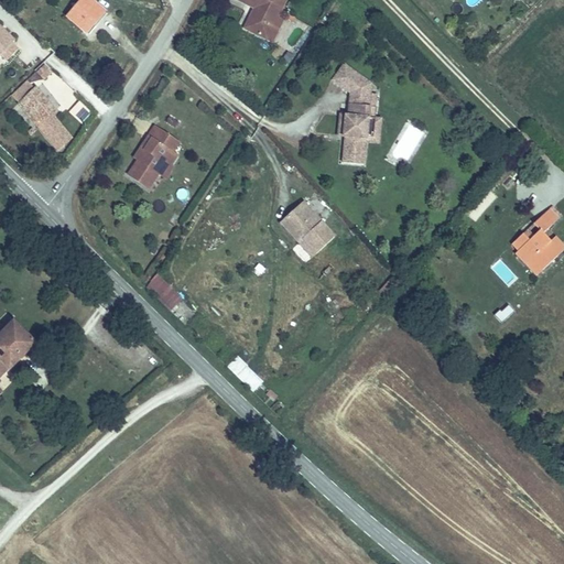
[(87,33),(108,10),(97,0),(79,0),(67,14),(87,33)]
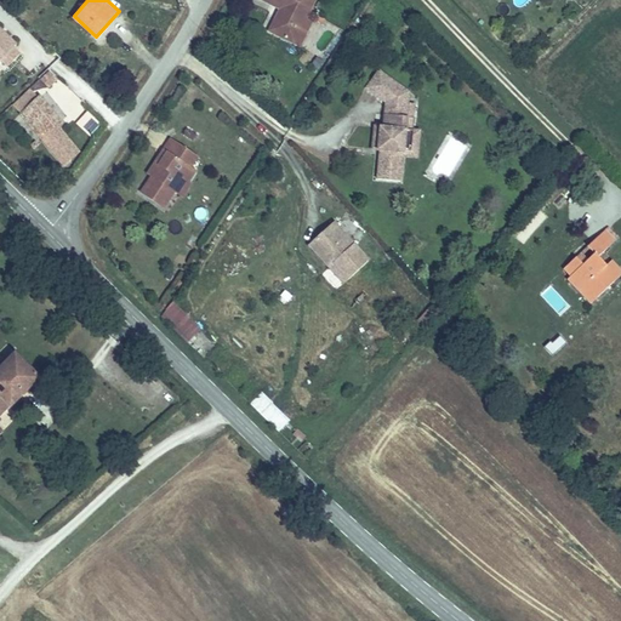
[(295,45),(307,20),(315,0),(262,0),(262,1),(284,11),(273,34),(295,45)]
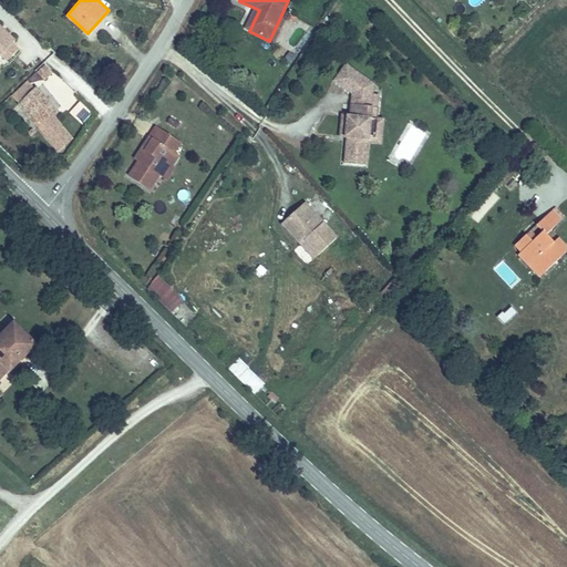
[(286,21),(280,18),(269,41),(274,44),(286,21)]
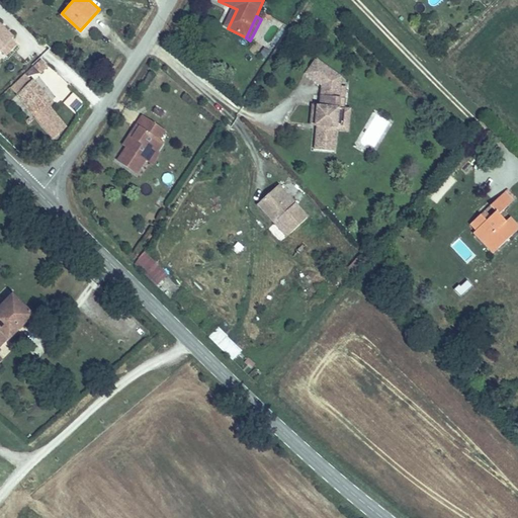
[(15,35),(0,20),(0,50),(12,37),(15,35)]
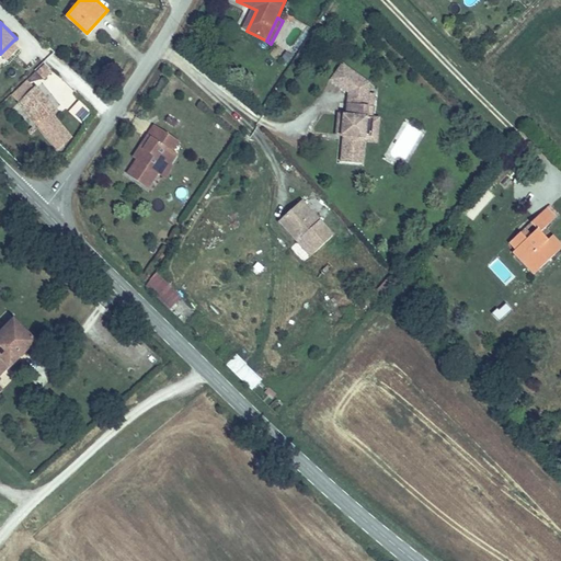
[(117,24),(111,29),(124,43),(129,38),(117,24)]
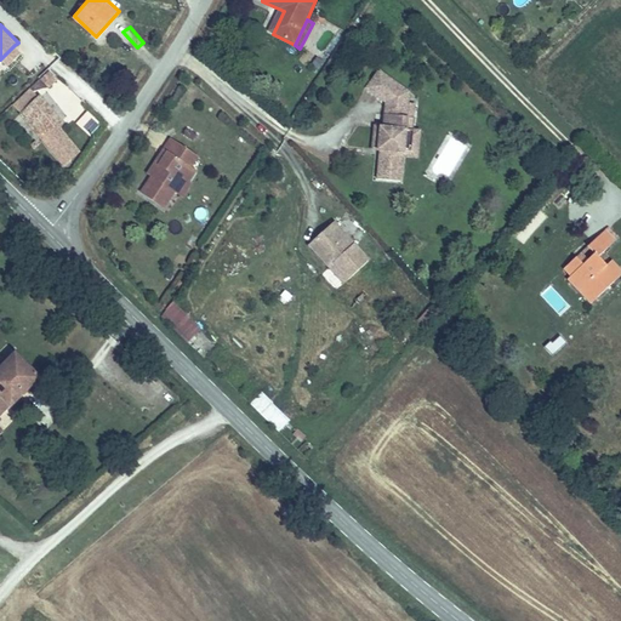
[(22,52),(15,45),(0,60),(7,67),(22,52)]
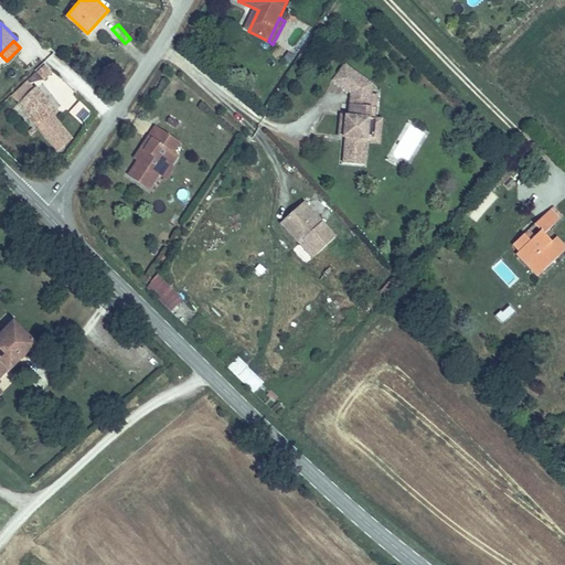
[(53,71),(45,63),(36,72),(44,80),(53,71)]
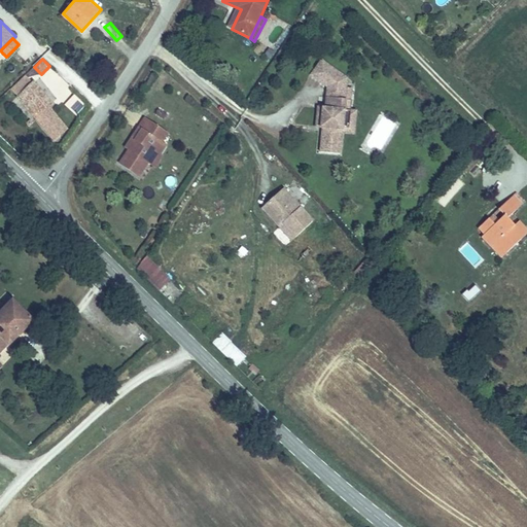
[(319,86),(330,72),(323,67),(312,80),(319,86)]
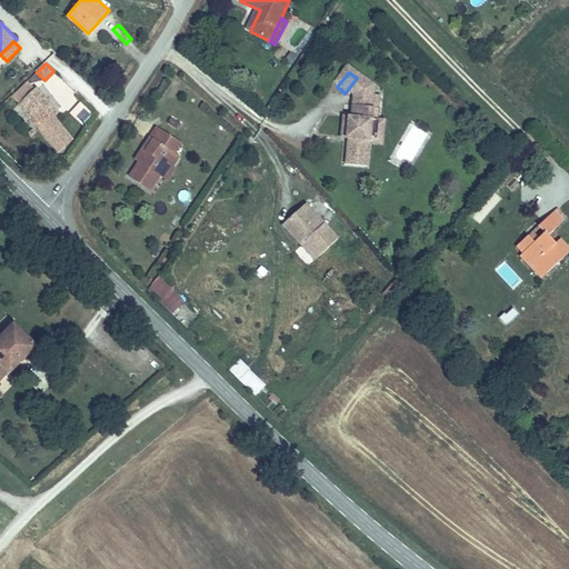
[(375,93),(357,78),(345,93),(355,101),(351,123),(348,123),(346,145),(351,145),(350,151),(347,150),(343,171),(365,175),(371,126),(378,126),(380,103),(373,102),(375,93)]
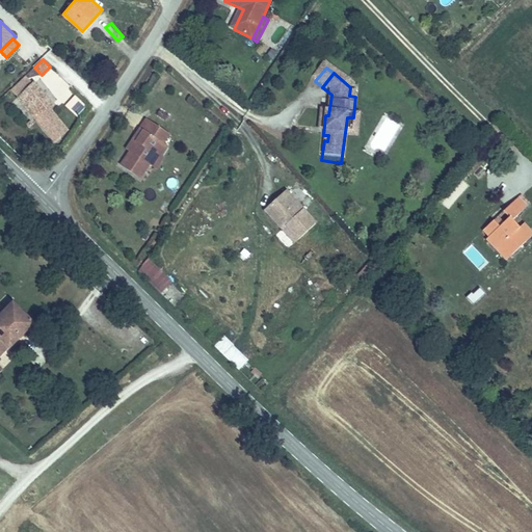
[(17,96),(35,117),(51,106),(54,103),(35,80),(17,96)]
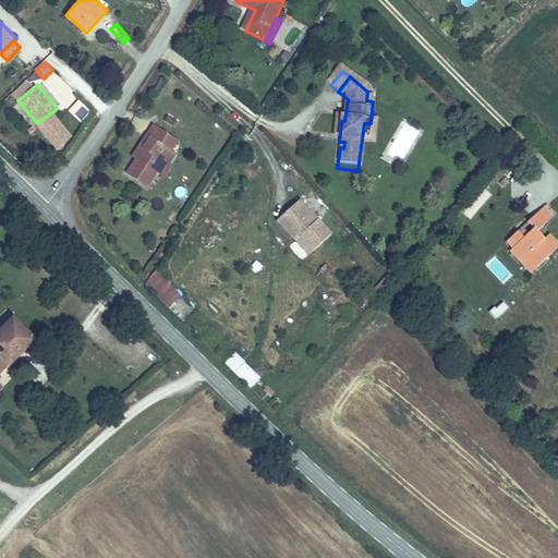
[(53,111),(37,123),(58,148),(73,135),(53,111)]
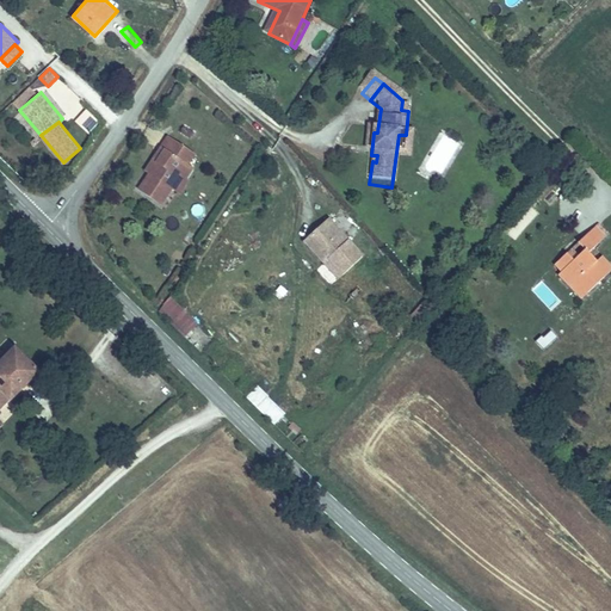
[(192,141),(183,133),(179,137),(189,144),(192,141)]
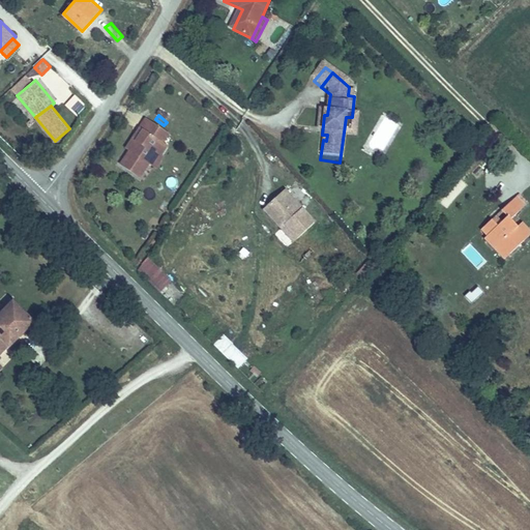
[(127,154),(148,127),(145,124),(124,152),(127,154)]
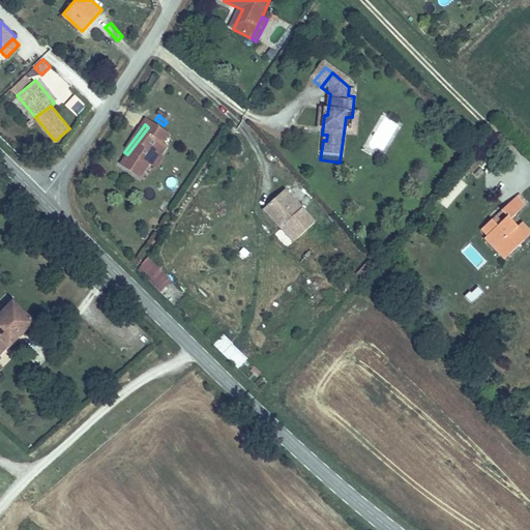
[(167,140),(148,127),(127,154),(118,167),(136,181),(145,169),(158,151),(167,140)]
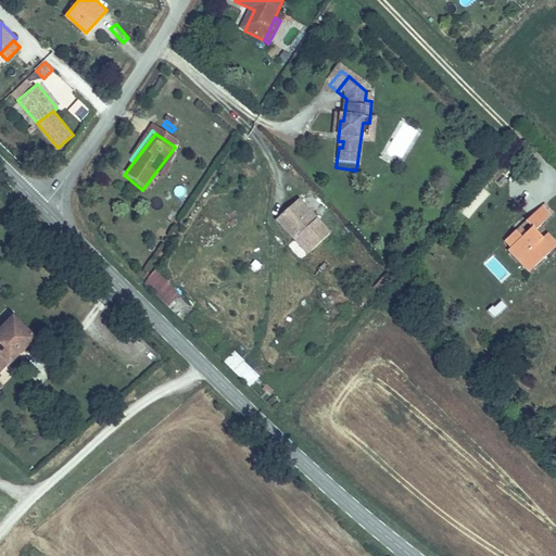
[(171,161),(166,159),(152,177),(159,182),(166,174),(163,171),(171,161)]
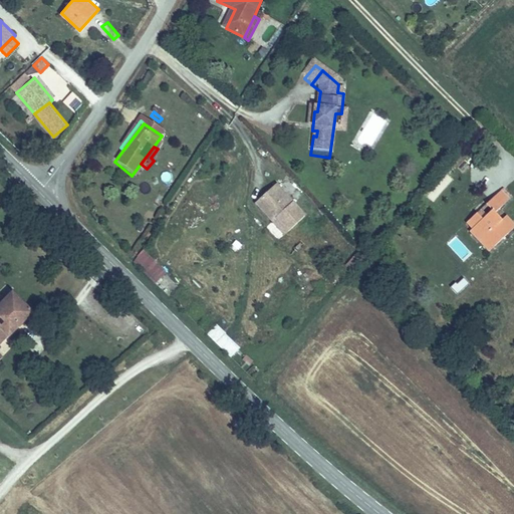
[(161,178),(168,184),(174,177),(167,171),(161,178)]
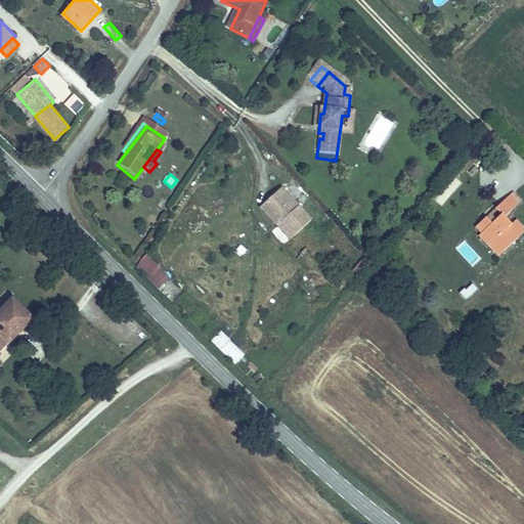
[(279,226),(292,239),(308,225),(280,192),(258,211),(274,229),(279,226)]
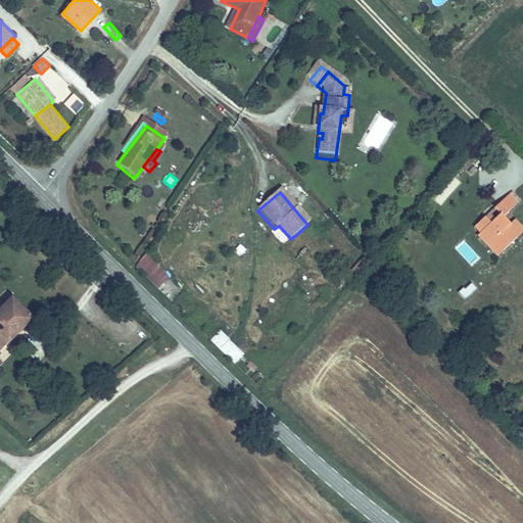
[(504,209),(513,219),(521,208),(512,200),(504,209)]
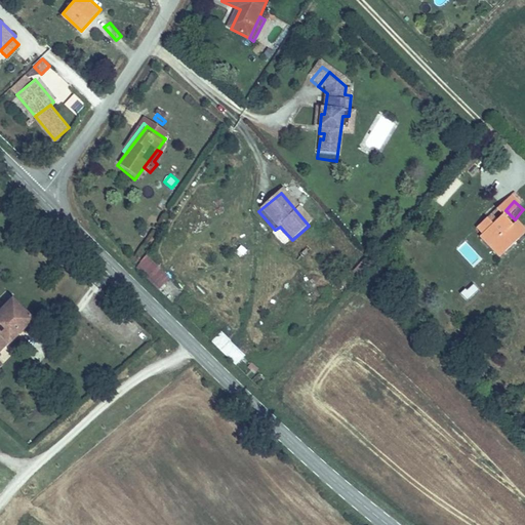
[(510,225),(515,219),(506,210),(498,217),(503,223),(495,231),(490,227),(481,236),(485,240),(483,242),(494,252),(499,247),(509,257),(524,240),(524,232),(520,228),(517,232),(510,225)]
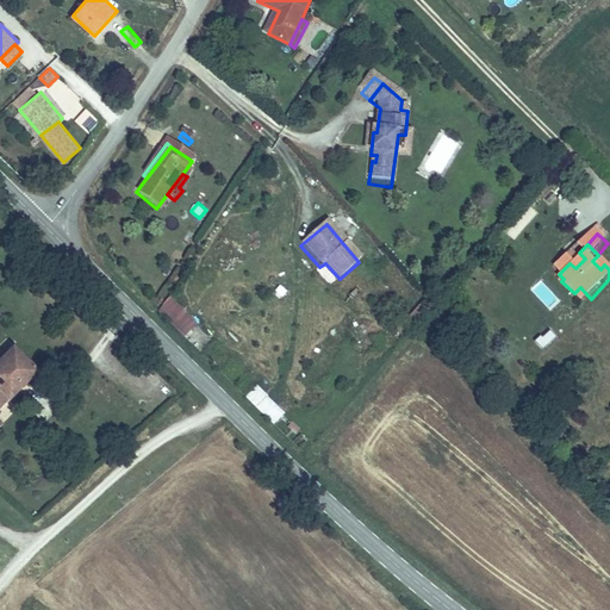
[(335,285),(340,279),(325,263),(319,267),(335,285)]
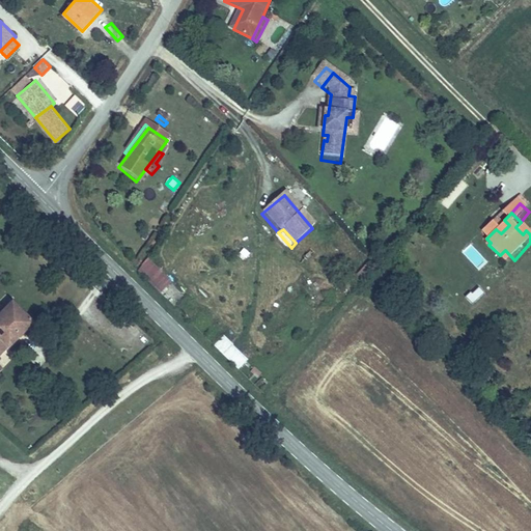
[(135,272),(159,295),(173,280),(149,257),(135,272)]
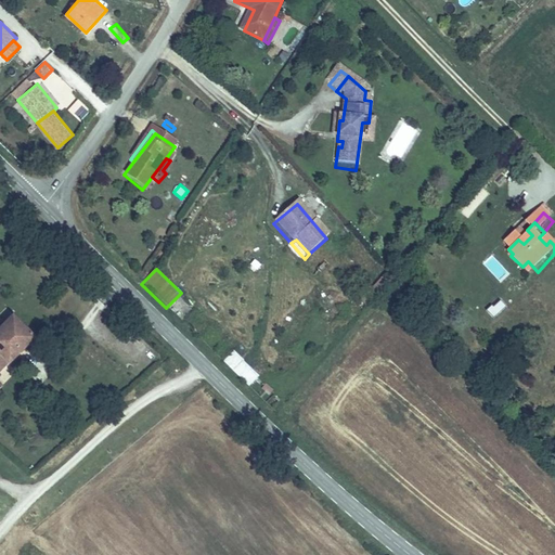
[(14,317),(0,331),(0,392),(5,387),(0,381),(0,375),(36,338),(14,317)]
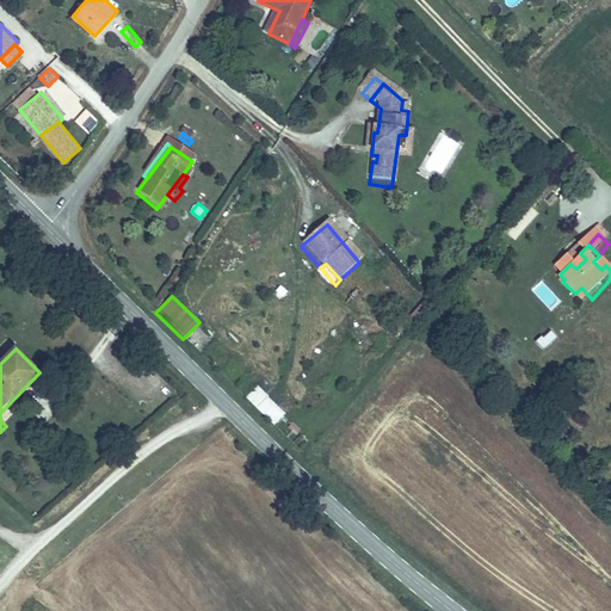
[(258,384),(245,396),(273,424),(285,412),(258,384)]
